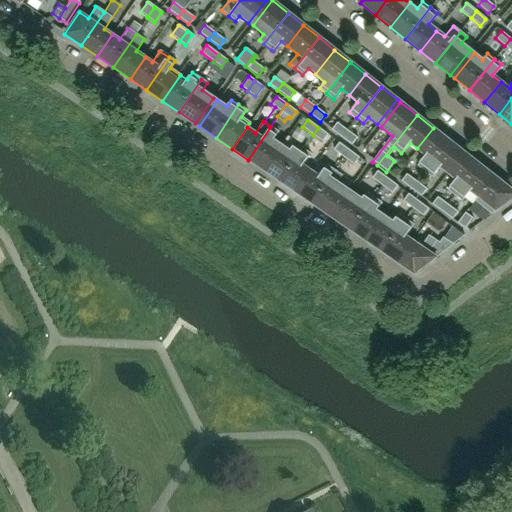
[(341,137),(346,130),(336,123),(331,130),(341,137)]
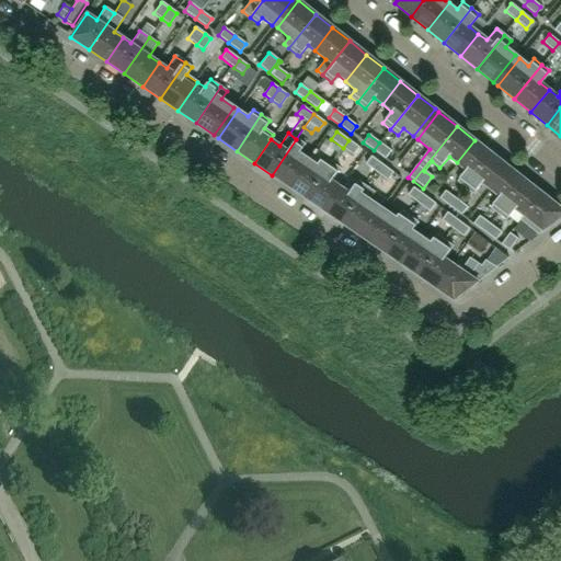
[(296,139),(272,175),(290,187),(309,159),(299,152),(304,145),(296,139)]
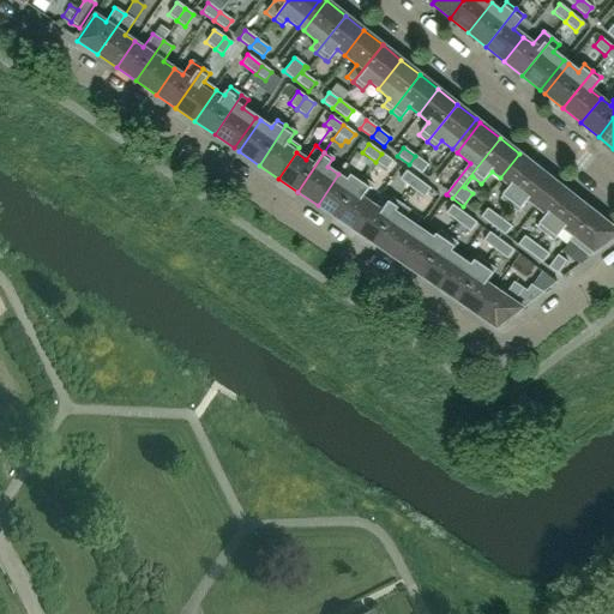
[(381,154),(375,162),(385,170),(392,161),(381,154)]
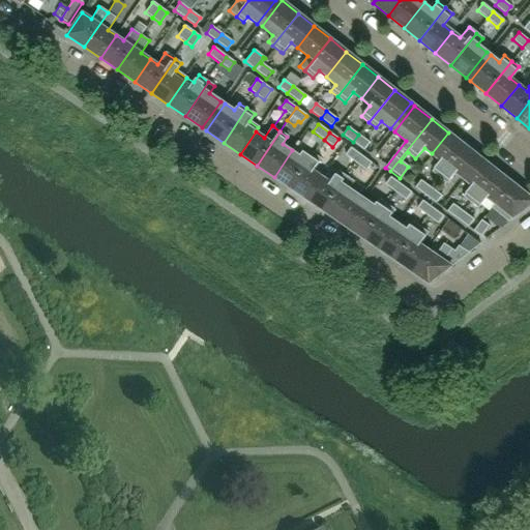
[(448,133),(432,153),(441,160),(432,172),(439,178),(465,146),(448,133)]
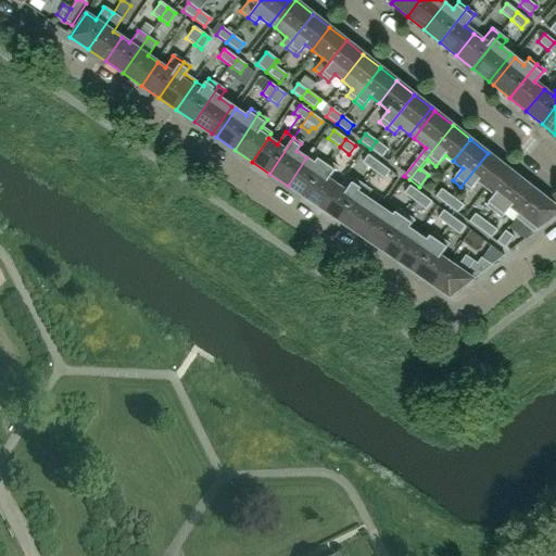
[(376,141),(370,149),(380,158),(387,149),(376,141)]
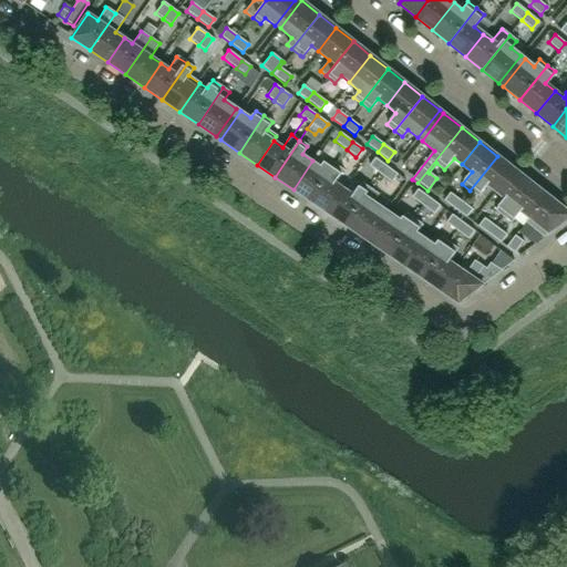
[(497,156),(470,191),(477,196),(487,184),(497,193),(515,169),(497,156)]
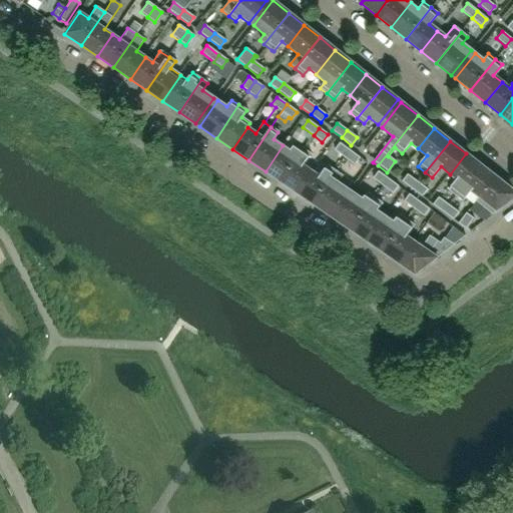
[(290,150),(283,145),(266,171),(282,182),(304,150),(295,143),(290,150)]
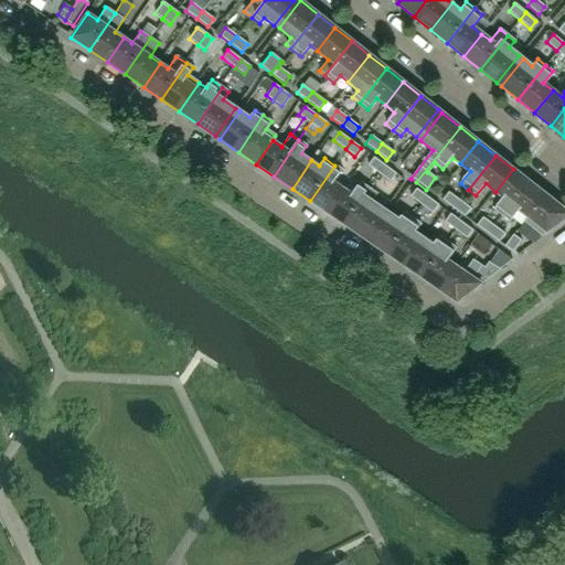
[(381,176),(386,168),(373,158),(368,166),(381,176)]
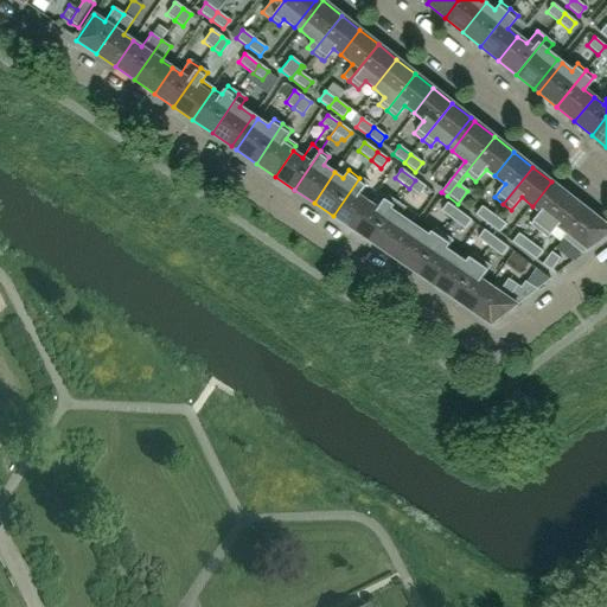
[(368,183),(359,178),(333,216),(352,230),(370,204),(358,196),(368,183)]
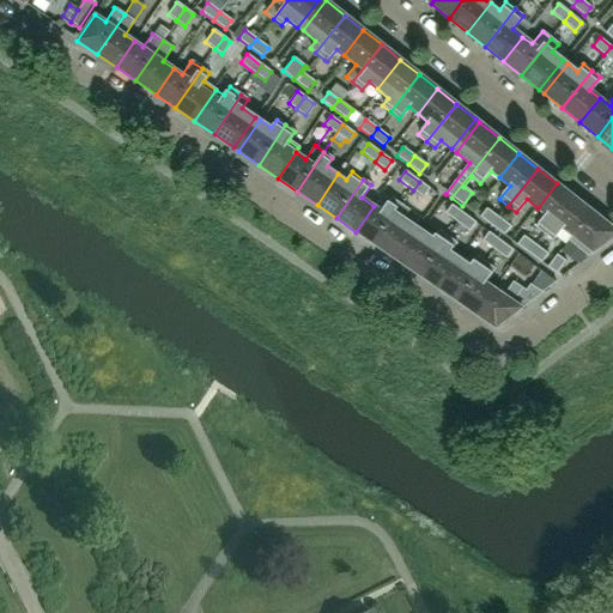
[(419,182),(413,190),(423,198),(429,189),(419,182)]
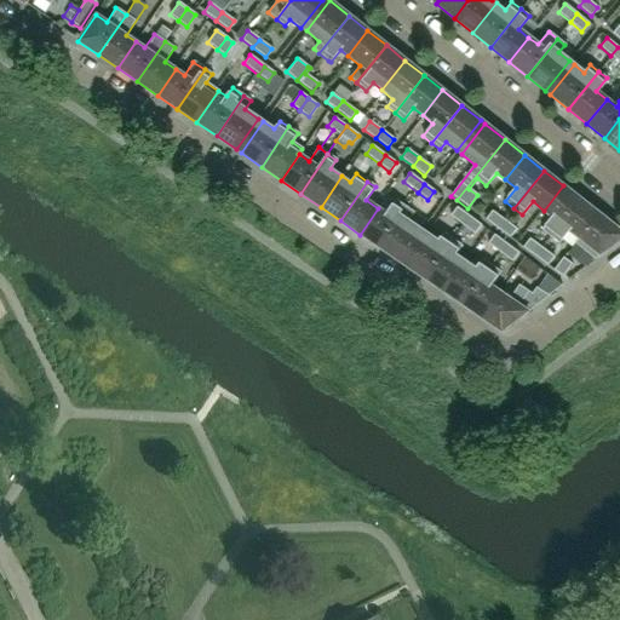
[(563,185),(544,211),(552,217),(541,230),(554,240),(583,201),(563,185)]
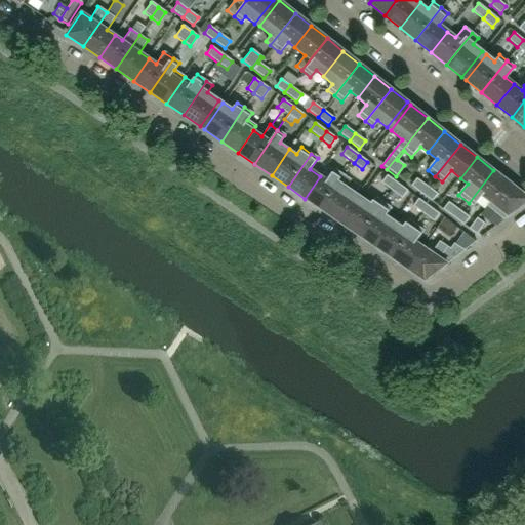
[(320,176),(305,199),(322,210),(345,176),(334,168),(326,180),(320,176)]
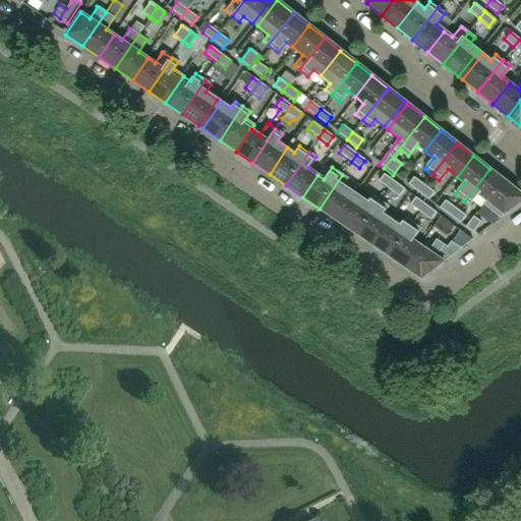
[(489,169),(465,201),(469,205),(478,194),(485,200),(482,205),(486,208),(507,182),(489,169)]
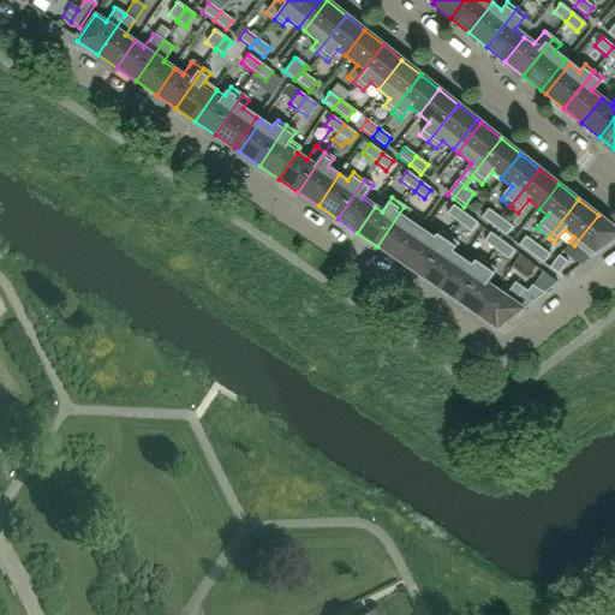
[(458,222),(464,214),(452,206),(446,214),(458,222)]
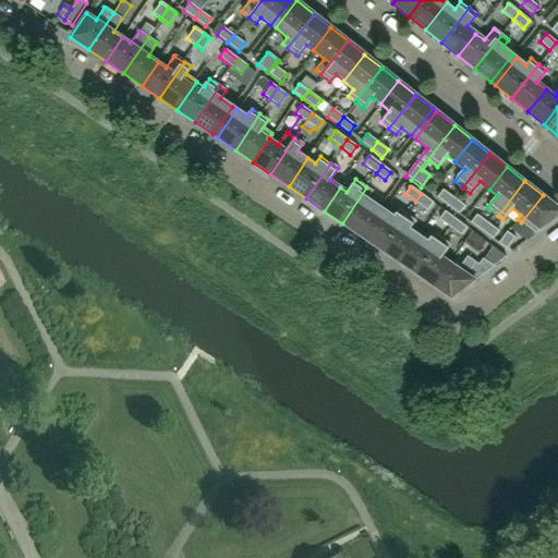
[(366,187),(342,223),(360,235),(379,207),(368,199),(374,193),(366,187)]
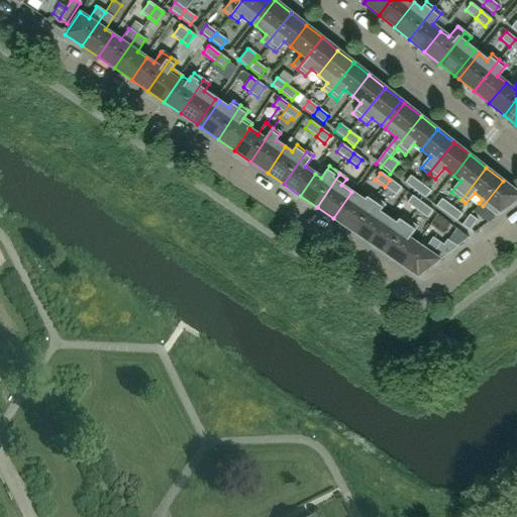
[(415,191),(420,184),(410,176),(404,183),(415,191)]
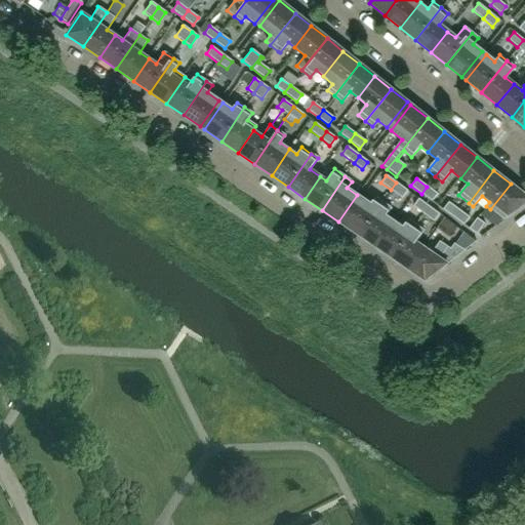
[(396,183),(391,190),(401,198),(406,191),(396,183)]
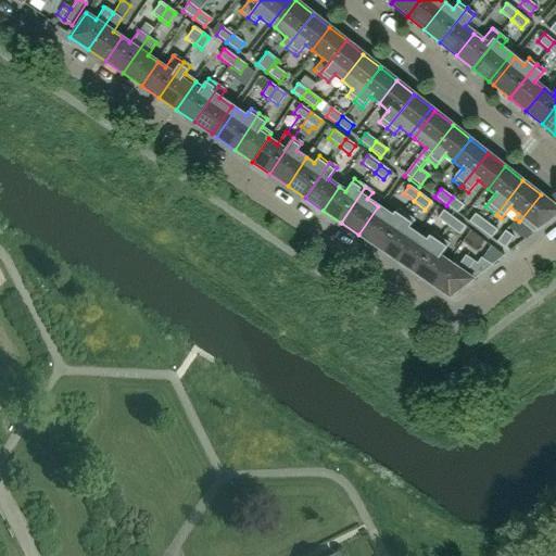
[(555,214),(555,206),(541,194),(519,222),(533,232),(555,214)]
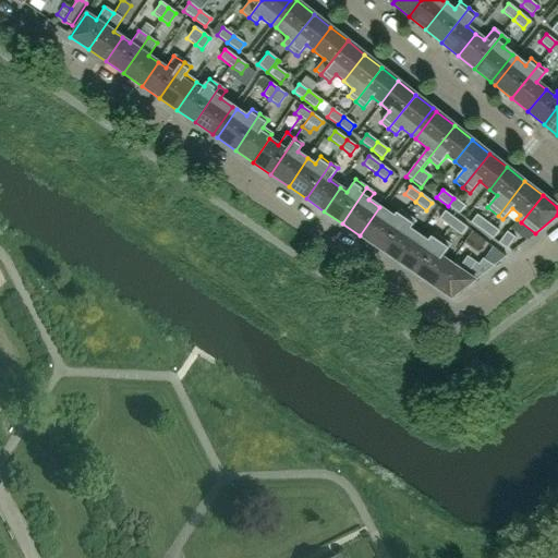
[(453,198),(448,206),(458,214),(463,206),(453,198)]
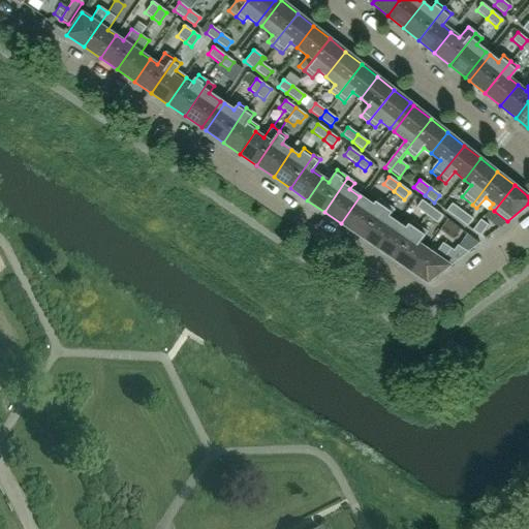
[(363,238),(385,205),(377,199),(373,206),(364,199),(345,226),(363,238)]
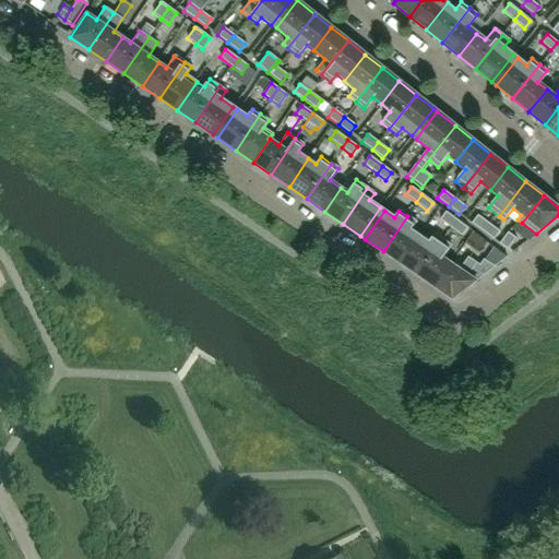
[(452,229),(458,221),(444,212),(439,219),(452,229)]
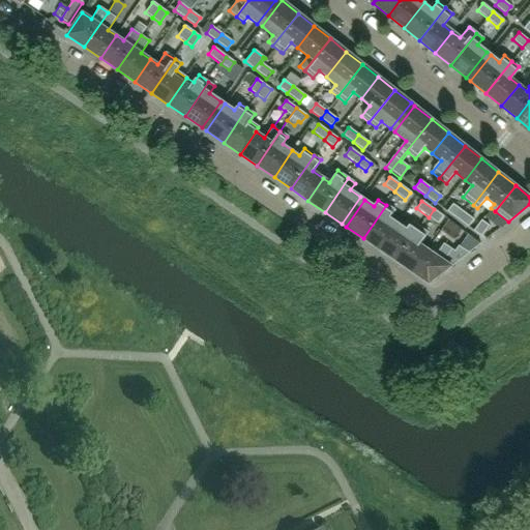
[(460,221),(465,214),(452,204),(446,211),(460,221)]
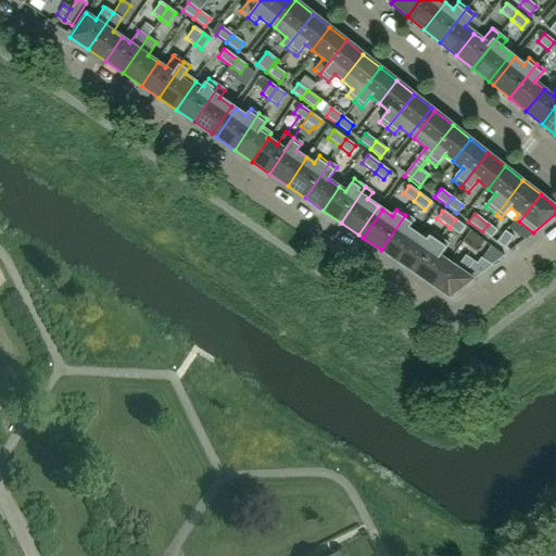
[(405,215),(381,250),(399,263),(418,235),(408,227),(413,220),(405,215)]
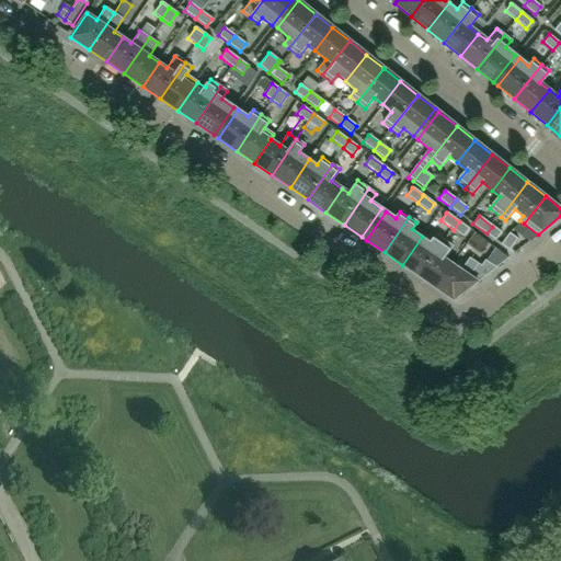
[(468,229),(459,221),(454,230),(462,237),(468,229)]
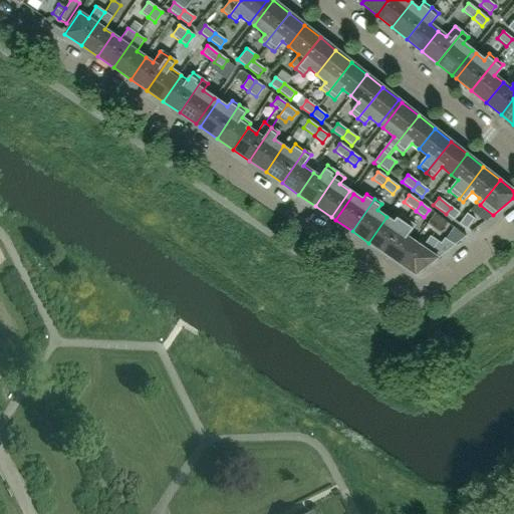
[(459,213),(451,208),(446,214),(453,220),(459,213)]
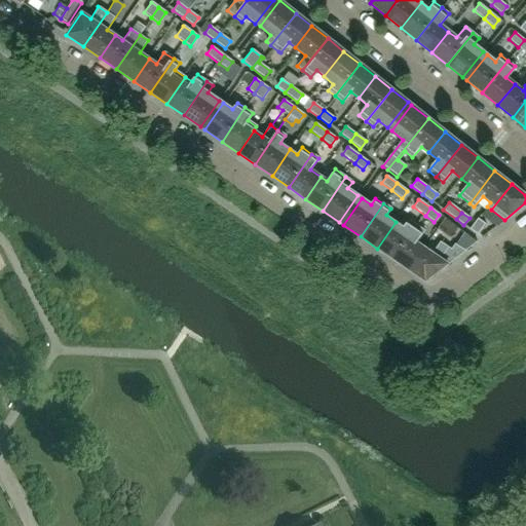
[(489,229),(496,241),(516,230),(510,218),(489,229)]
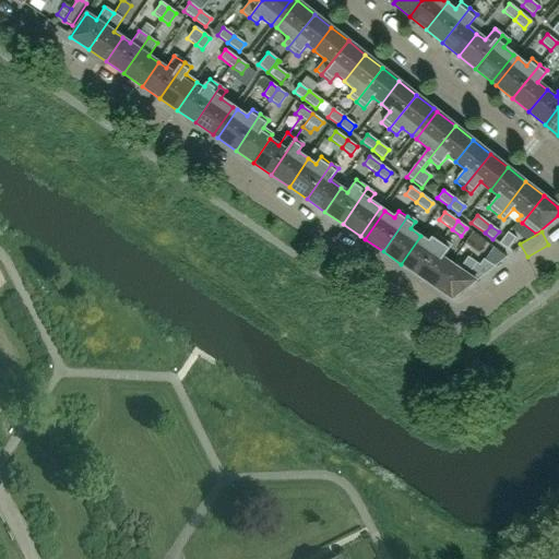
[(514,238),(507,233),(499,244),(507,249),(514,238)]
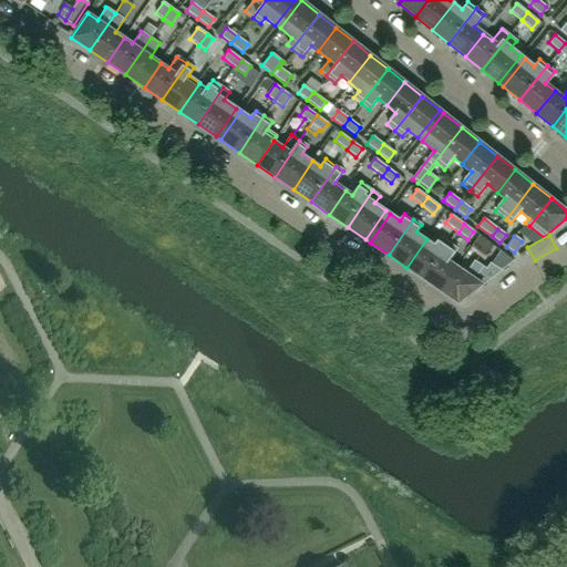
[(435,245),(426,239),(406,268),(425,280),(451,244),(441,237),(435,245)]
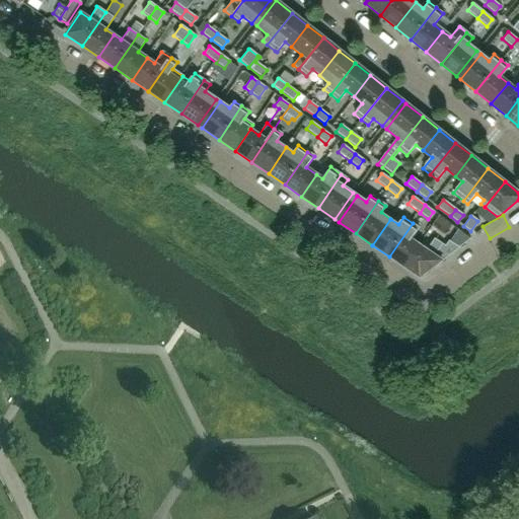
[(419,228),(413,223),(389,256),(406,269),(422,246),(411,239),(419,228)]
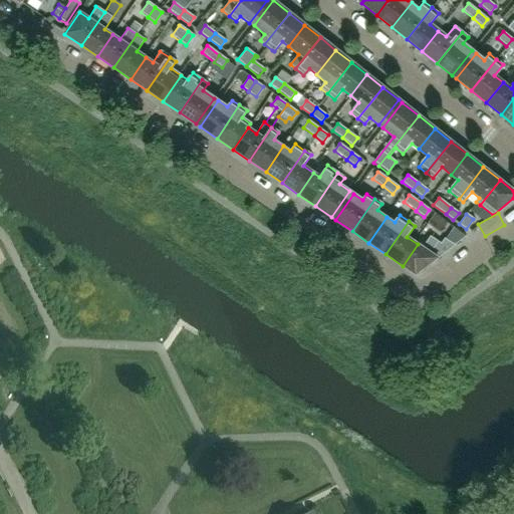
[(423,248),(418,244),(403,266),(416,275),(465,237),(453,228),(441,244),(430,237),(423,248)]
